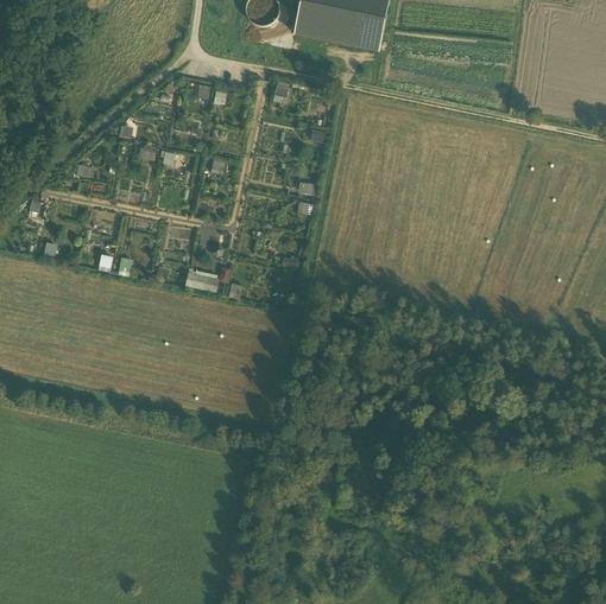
[(245,0),(245,1),(244,4),(244,6),(244,8),(244,11),(244,12),(245,14),(246,17),(247,19),(250,21),(251,23),(252,24),(254,24),(258,25),(262,25),(264,25),(266,25),(269,24),(271,21),(273,20),(275,19),(276,17),(276,16),(277,14),(277,12),(278,11),(278,8),(278,6),(277,5),(277,4),(277,2),(276,0),(245,0)]
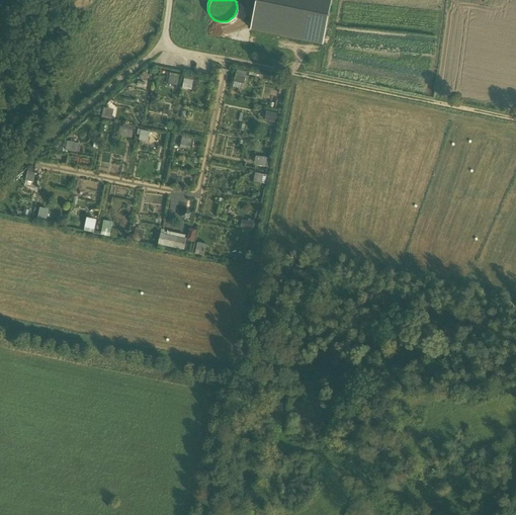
[(254,0),(249,27),(321,41),(329,0),(254,0)]
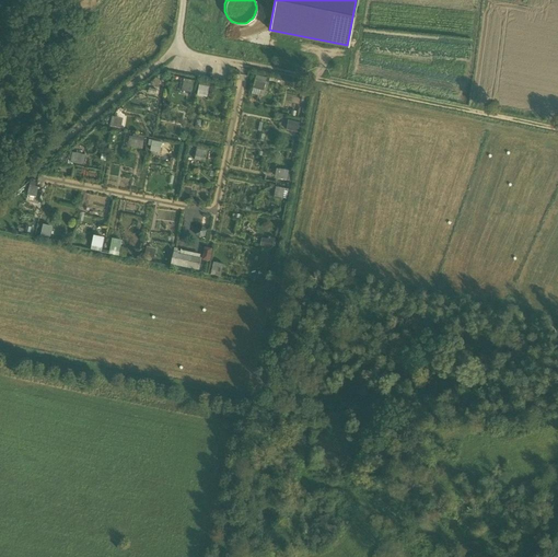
[(140,146),(142,136),(127,132),(126,143),(140,146)]
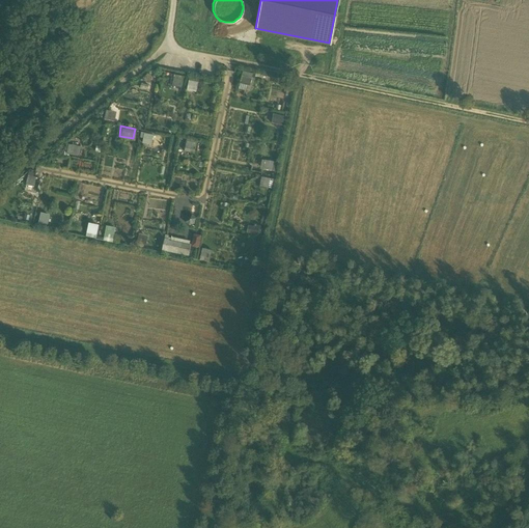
[(184,145),(192,147),(194,139),(186,137),(184,145)]
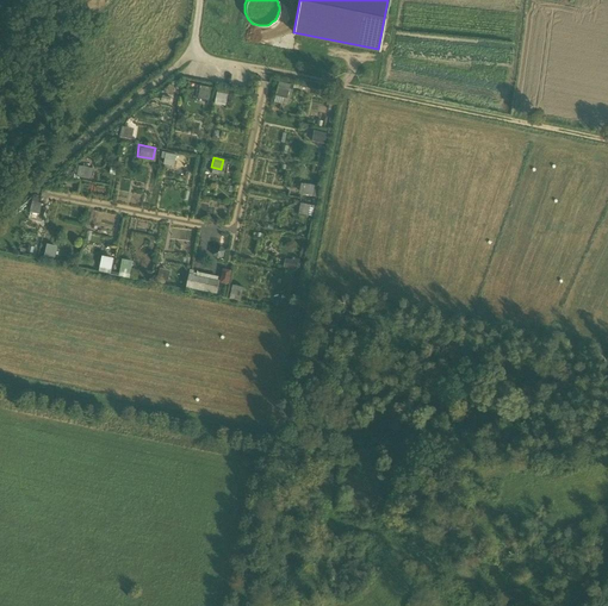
[(228,281),(229,267),(221,266),(218,280),(228,281)]
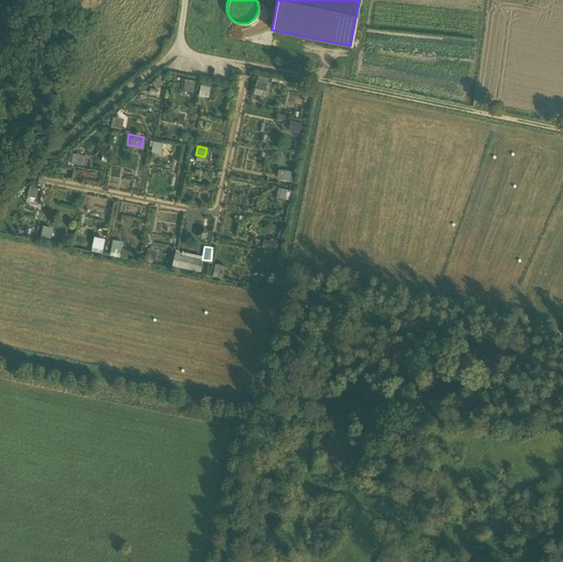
[(171,264),(199,271),(201,260),(173,253),(171,264)]
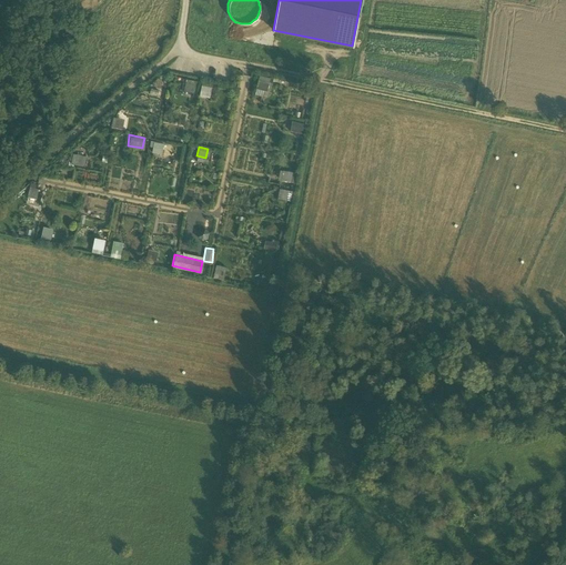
All buildings are outlined.
